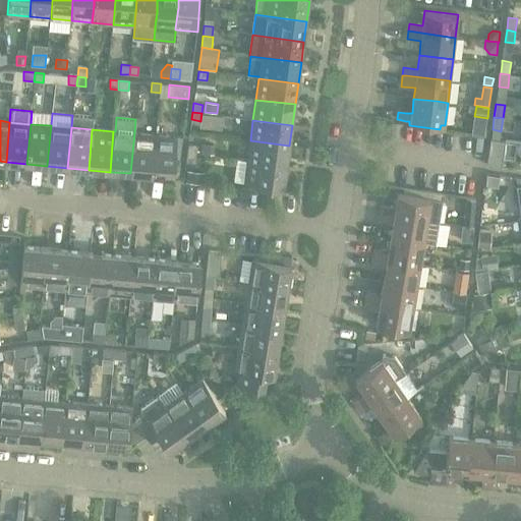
[(134,133),(130,173),(151,175),(155,135),(134,133)]
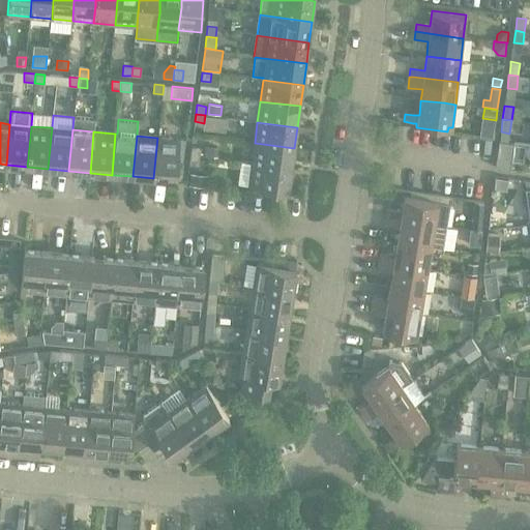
[(157,138),(153,178),(177,180),(180,140),(157,138)]
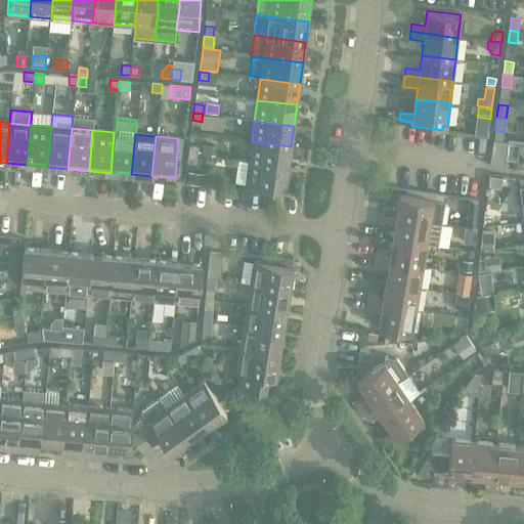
[(491,159),(490,166),(504,168),(505,159),(508,142),(508,141),(503,140),(493,139),(493,140),(491,154),(491,157),(491,159)]
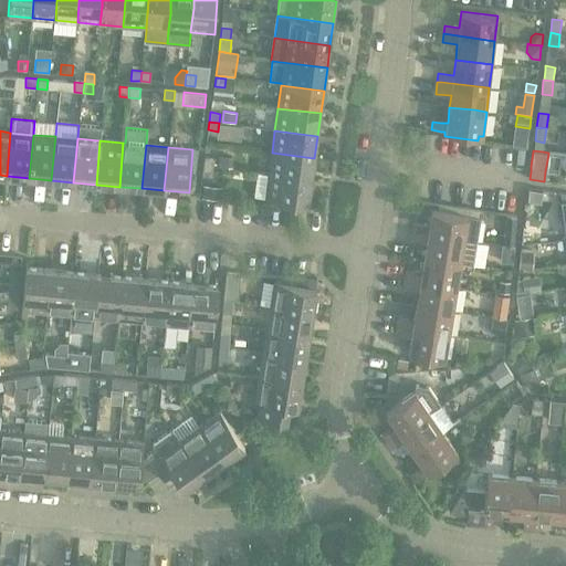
[(272,153),(269,175),(312,180),(314,158),(272,153)]
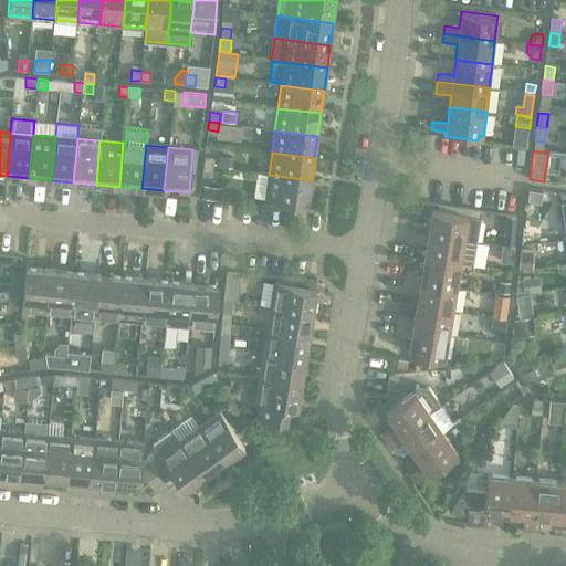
[(205,157),(203,166),(213,167),(215,158),(215,157),(205,155),(205,157)]
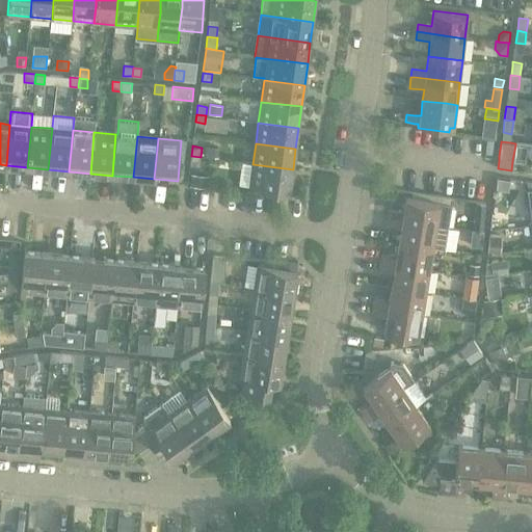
[(206,147),(205,156),(218,158),(219,148),(206,147)]
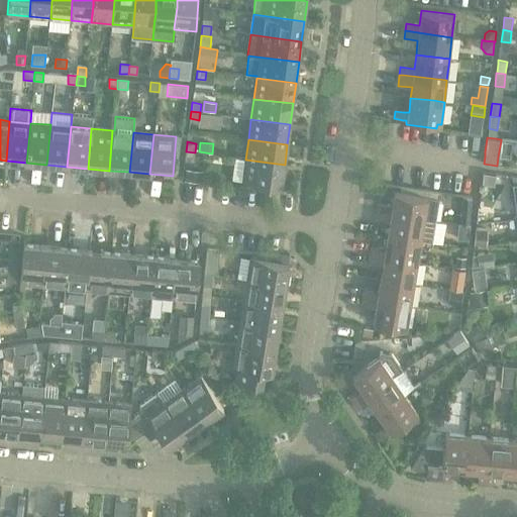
[(186,151),(185,161),(194,162),(195,152),(186,151)]
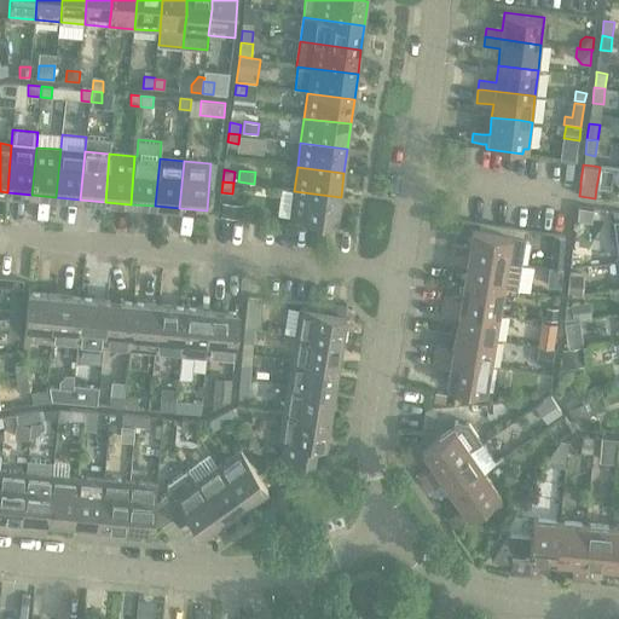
[(341,197),(294,191),(282,190),(278,215),(290,217),(290,218),(337,224),(341,197)]
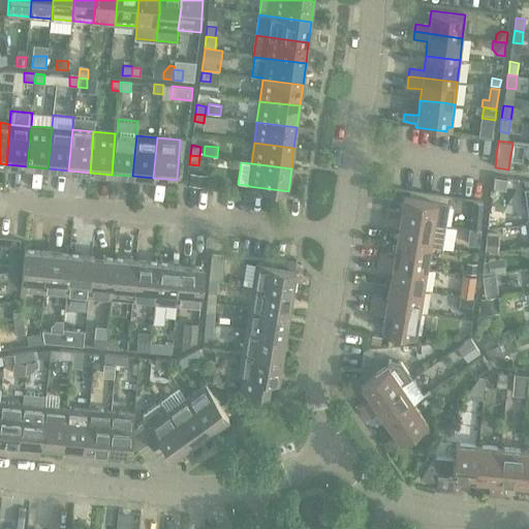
[(190,173),(189,185),(207,187),(208,176),(190,173)]
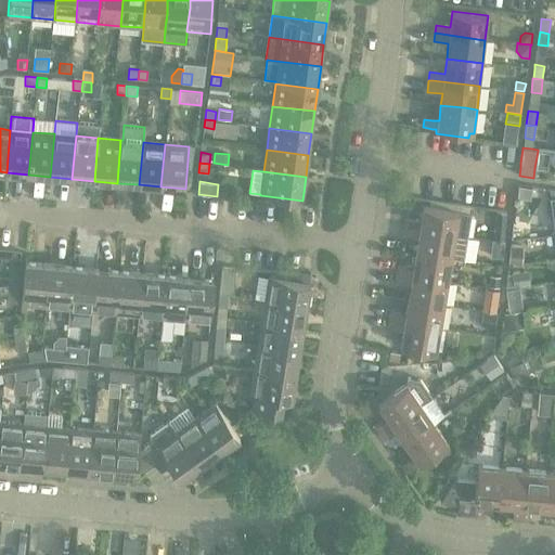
[(407,220),(405,228),(433,232),(467,237),(472,215),(460,213),(424,206),(422,222),(407,220)]
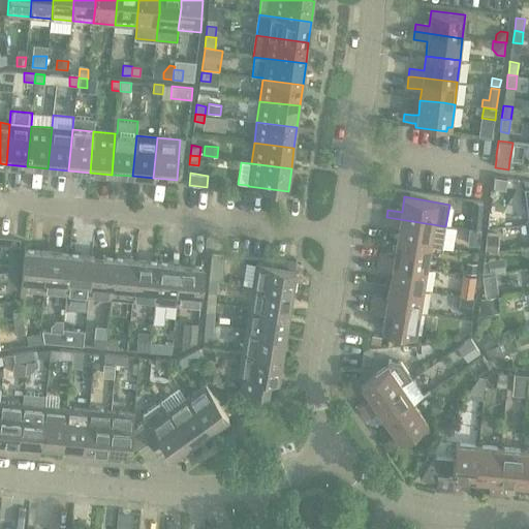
[(489,212),(487,228),(505,226),(505,225),(505,224),(505,221),(505,217),(505,214),(504,214),(489,212)]
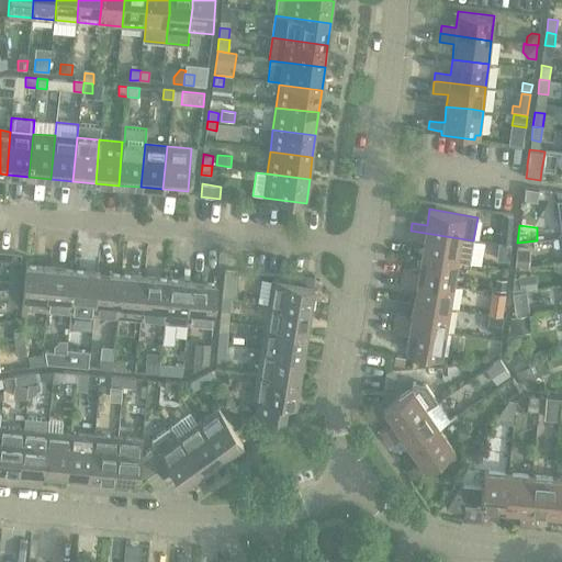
[(501,228),(499,243),(510,244),(513,229),(512,229),(503,228),(501,228)]
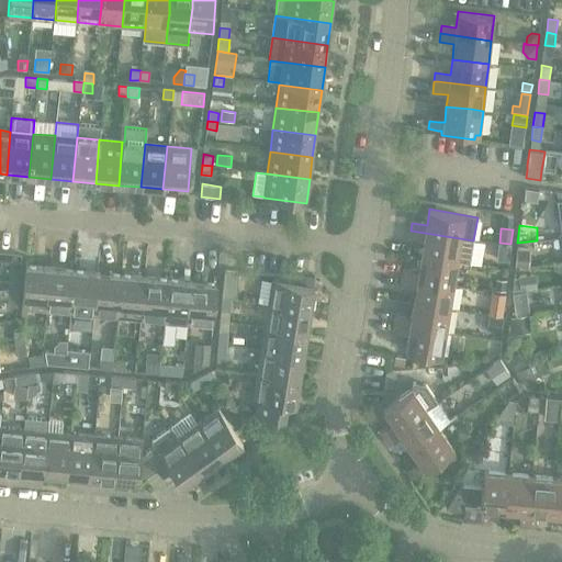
[(424,242),(422,256),(458,262),(470,265),(473,240),(438,235),(411,231),(408,239),(424,242)]
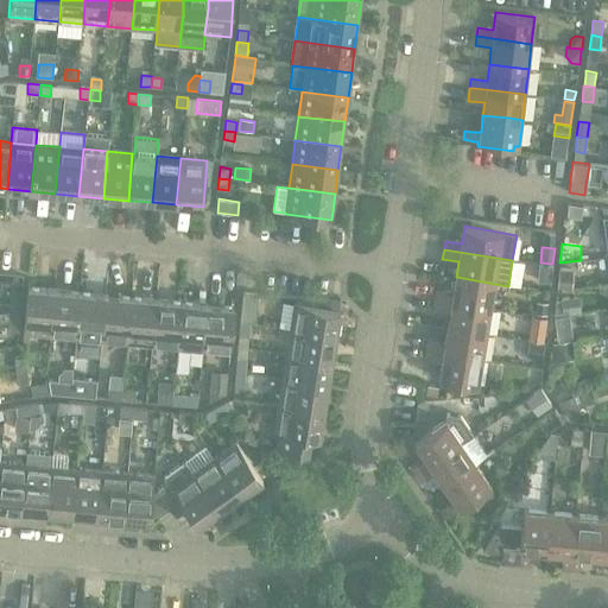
[(538,263),(537,282),(539,282),(540,282),(550,283),(552,283),(553,265),(552,265),(552,264),(540,263),(538,263)]
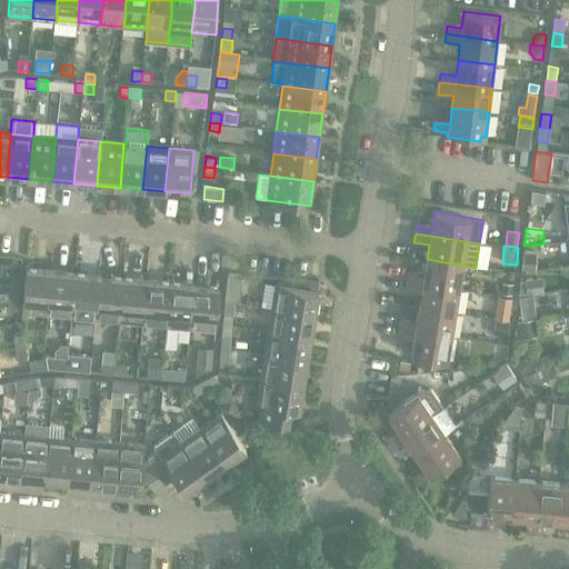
[(522,250),(521,269),(536,270),(537,251),(522,250)]
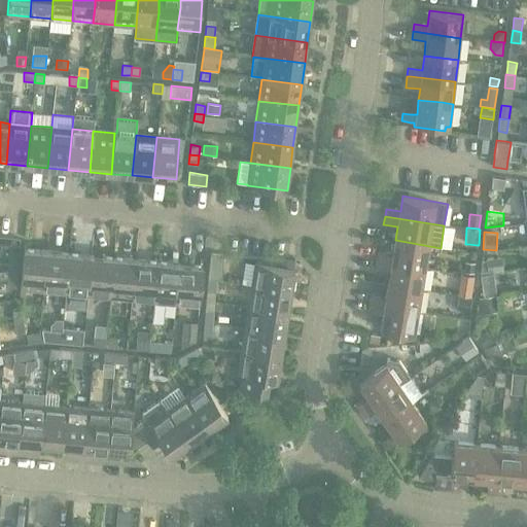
[(379,252),(378,260),(411,266),(425,268),(429,246),(395,240),(393,254),(379,252)]
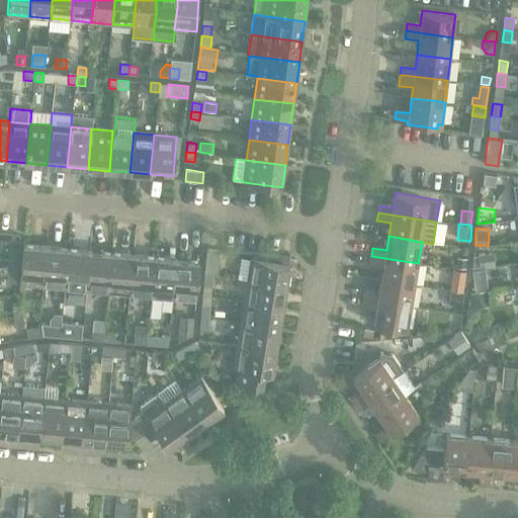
[(23,245),(19,282),(44,285),(47,247),(48,245),(23,243),(23,245)]
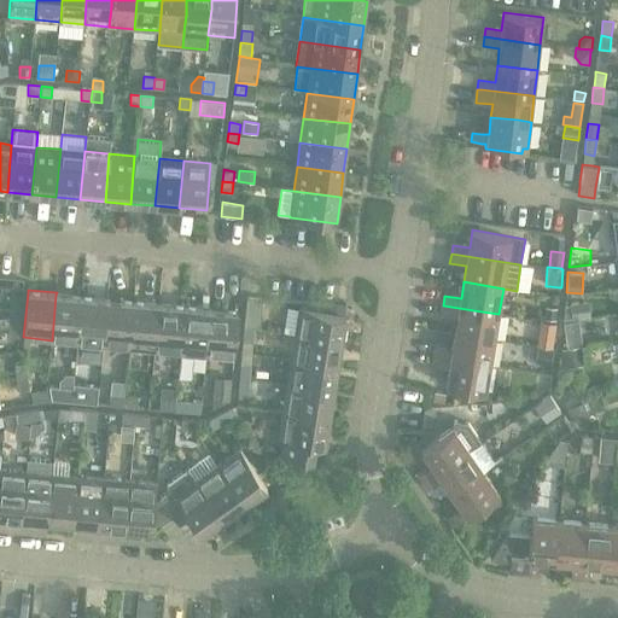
[(56,295),(52,340),(79,343),(82,297),(82,295),(57,292),(56,295)]
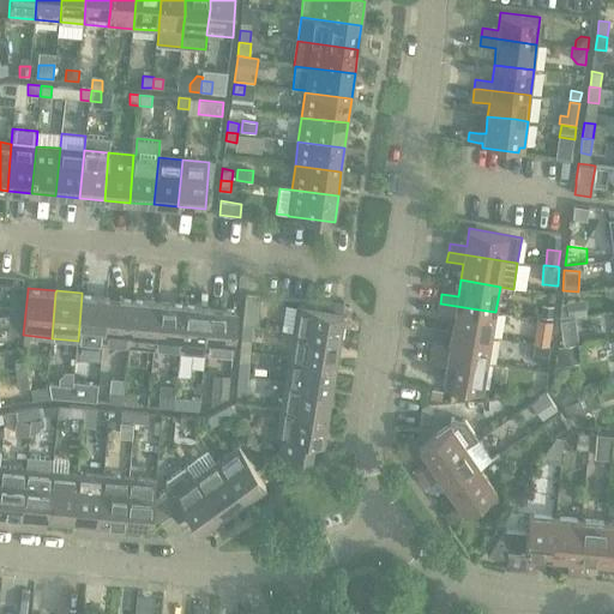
[(12,293),(10,308),(20,308),(22,294),(12,293)]
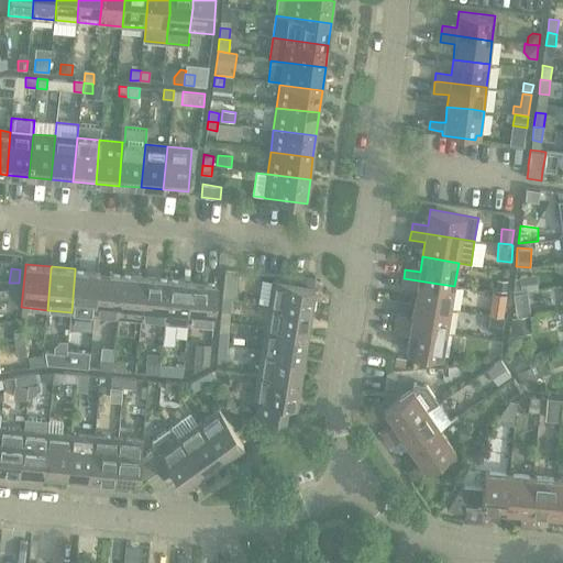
[(75,271),(72,312),(94,315),(95,315),(99,273),(99,271),(75,268),(75,271)]
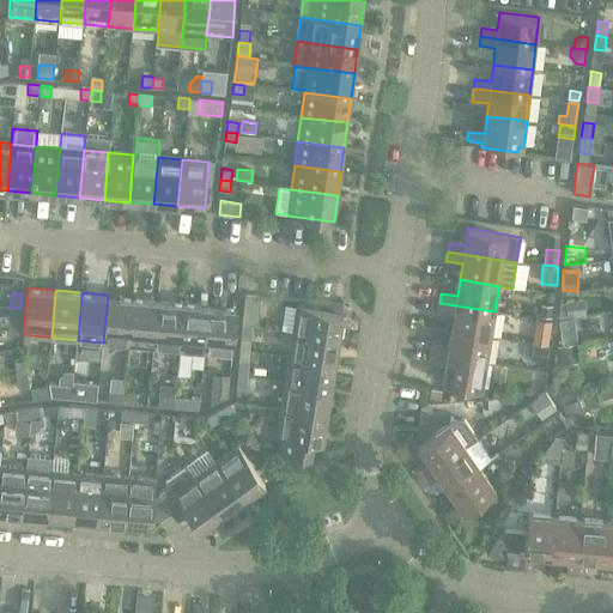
[(108,297),(103,343),(128,345),(133,299),(133,297),(108,295),(108,297)]
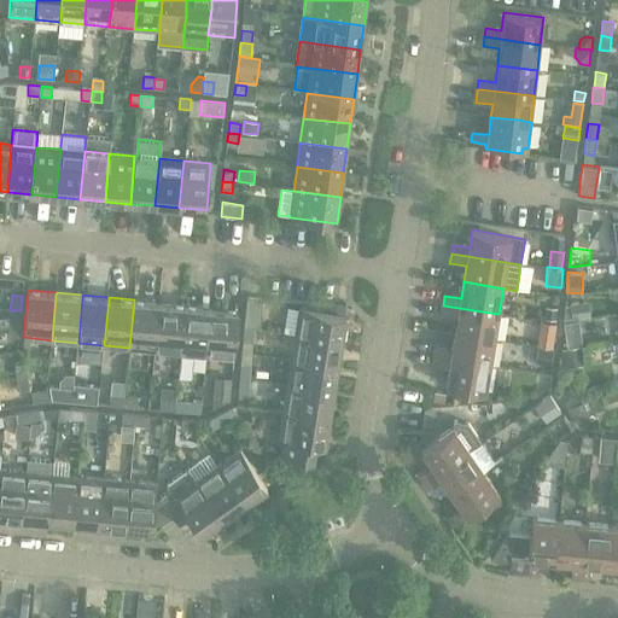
[(244,327),(255,328),(260,330),(263,299),(248,298),(244,327)]
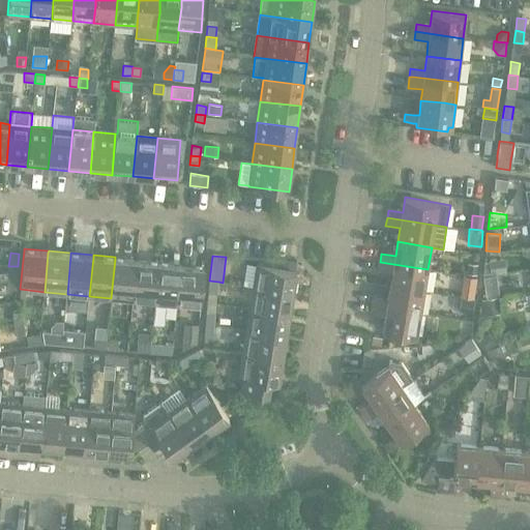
[(115,259),(111,298),(134,300),(137,262),(138,260),(115,257),(115,259)]
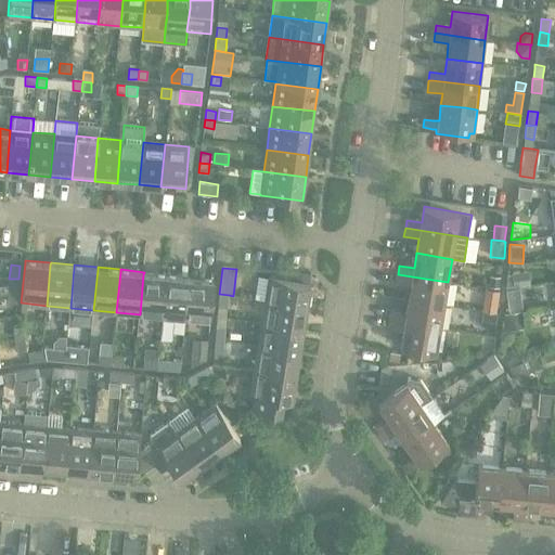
[(529,271),(512,273),(514,288),(531,286),(529,271)]
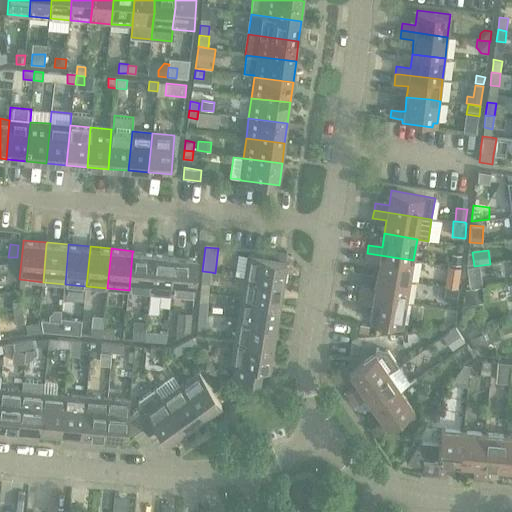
[(132,253),(129,290),(151,292),(152,281),(154,255),(154,253),(133,251),(132,253)]
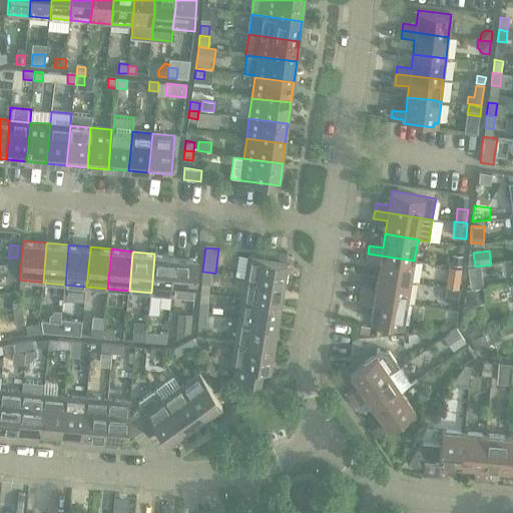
[(152,282),(151,293),(172,295),(176,258),(176,255),(154,253),(154,255),(152,282)]
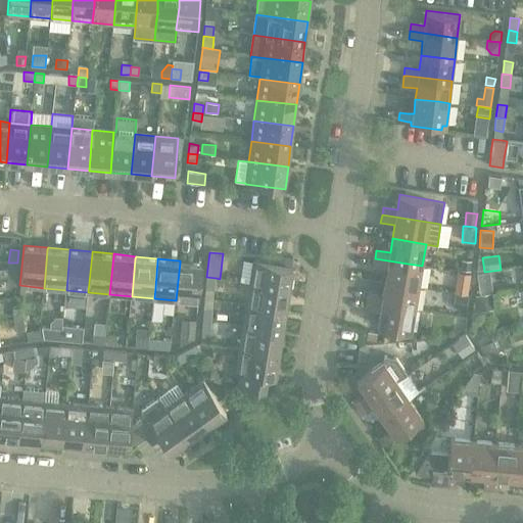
[(387,269),(385,282),(419,287),(422,266),(408,264),(375,258),(374,267),(387,269)]
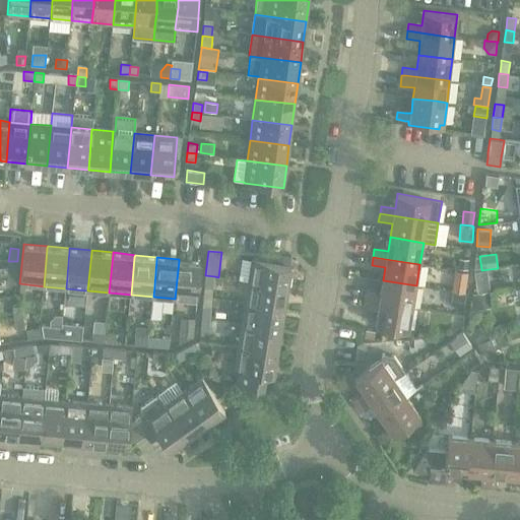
[(179,261),(175,299),(197,301),(201,263),(201,261),(179,259),(179,261)]
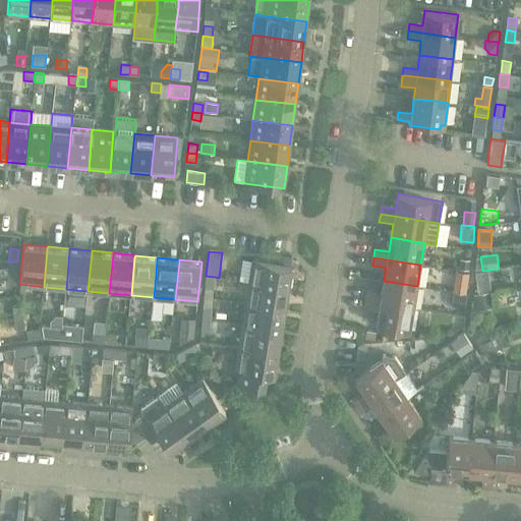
[(460,259),(460,269),(469,270),(470,261),(460,259)]
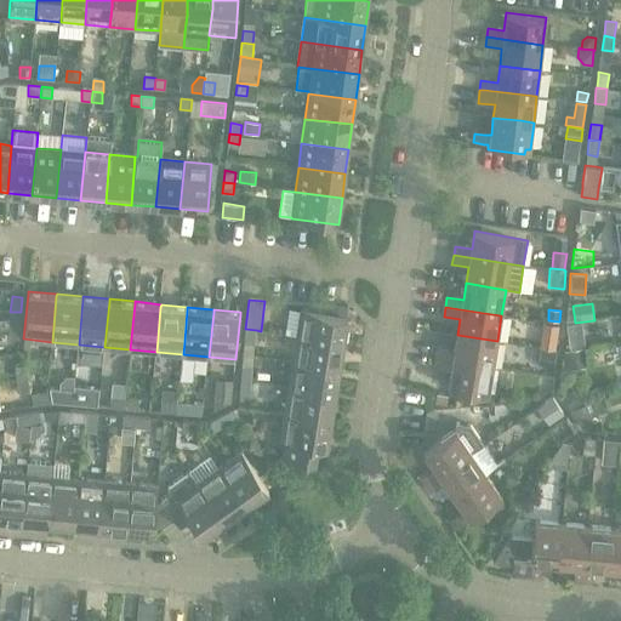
[(301,311),(297,337),(343,343),(347,318),(301,311)]
